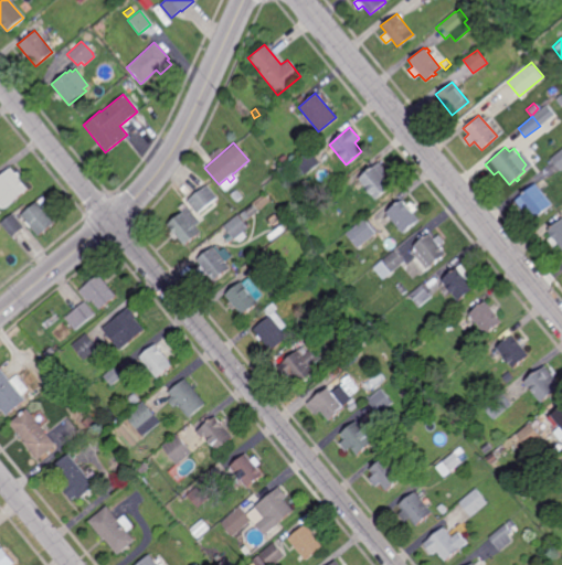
[(561,169),(560,171),(549,158),(561,147),(561,169)]
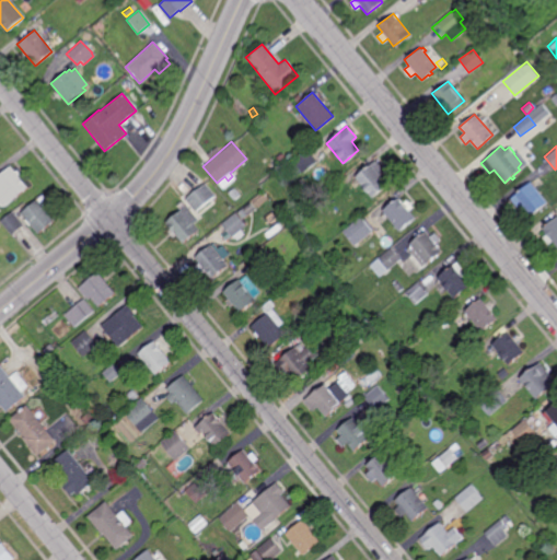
[(302,174),(291,160),(305,149),(316,162),(302,174)]
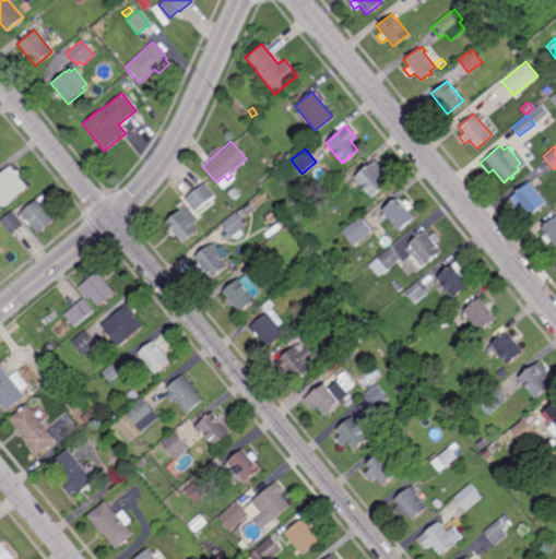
[(279,164),(273,157),(279,153),(284,159),(279,164)]
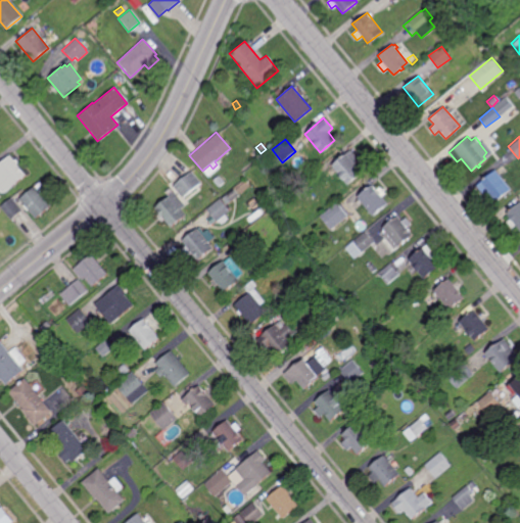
[(361,173),(347,184),(336,172),(331,176),(327,171),(331,167),(331,165),(349,150),(358,160),(353,163),(361,173)]
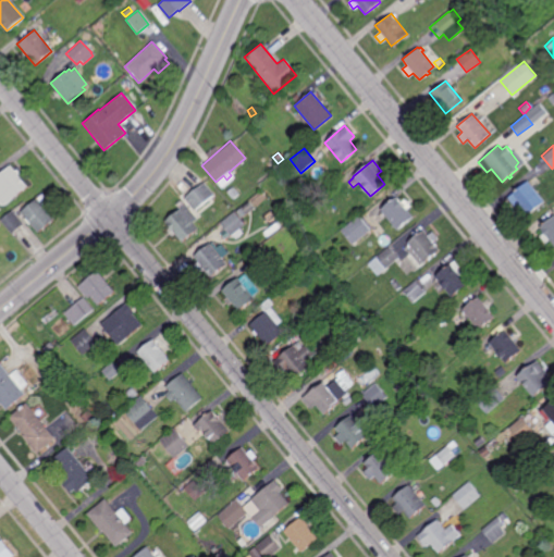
[(14,170),(16,169),(19,172),(17,174),(27,186),(2,207),(0,203),(0,187),(0,172),(10,164),(14,170)]
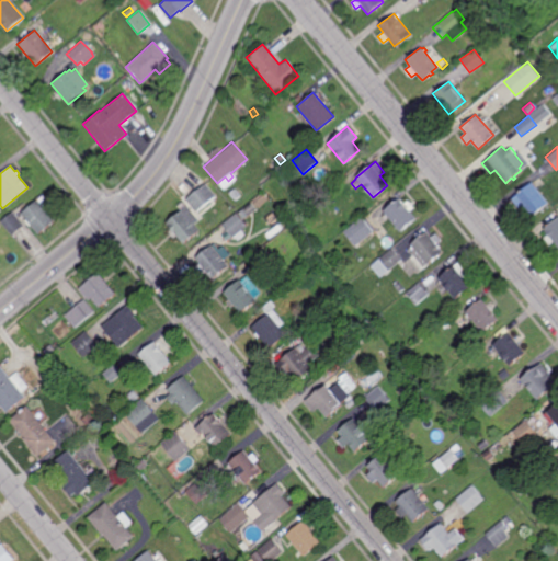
[(533,216),(524,206),(520,210),(511,199),(531,182),(548,203),(533,216)]
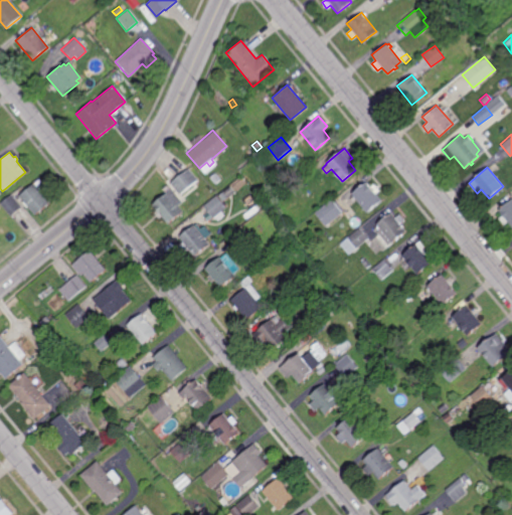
[(178,196),(168,184),(186,168),(196,180),(178,196)]
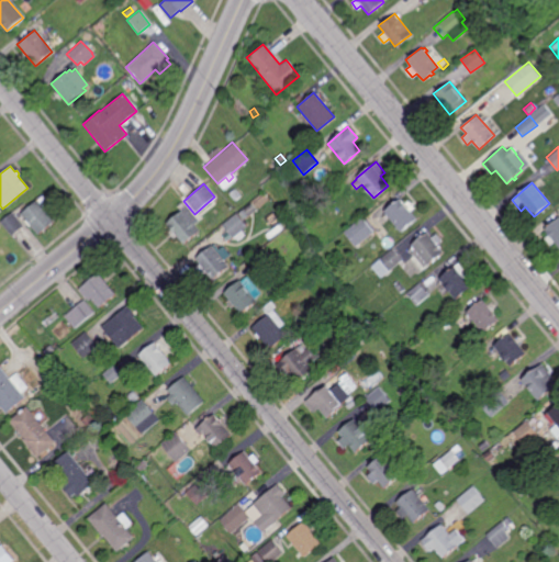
[(332,200),(327,193),(335,187),(339,193),(332,200)]
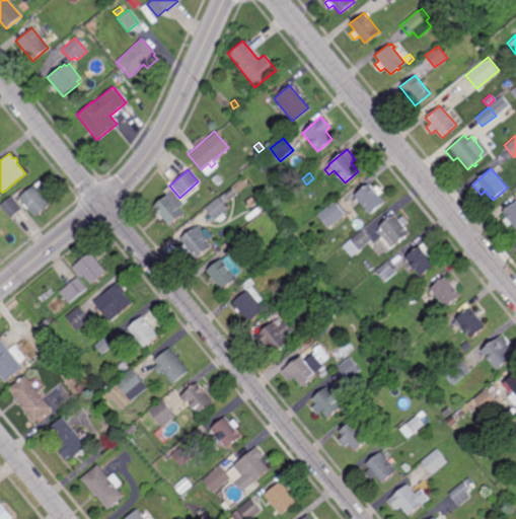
[(216,186),(210,179),(215,174),(221,181),(216,186)]
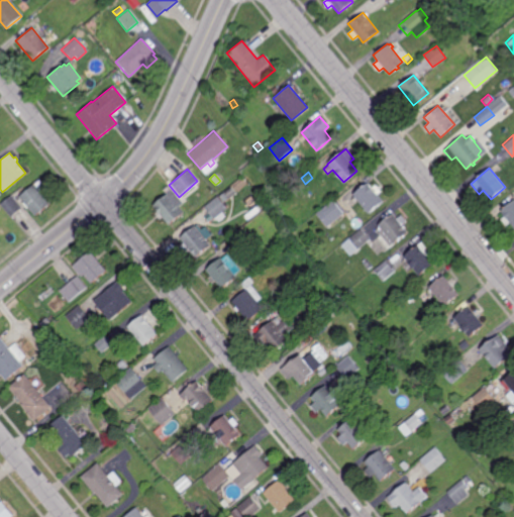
[(34,216),(27,208),(26,209),(22,203),(23,202),(18,196),(38,180),(45,189),(41,192),(50,203),(34,216)]
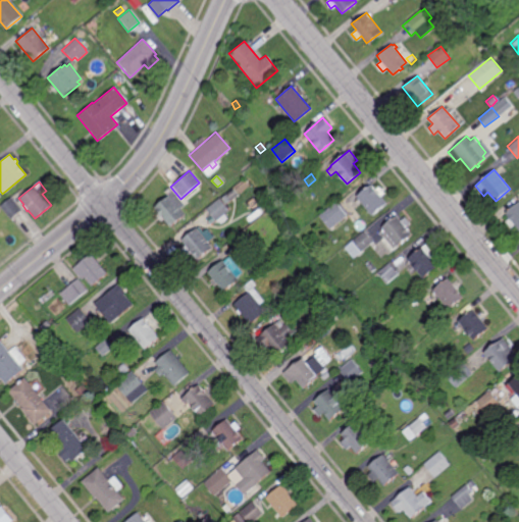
[(374,189),(378,186),(383,193),(380,196),(385,203),(371,216),(360,203),(356,206),(353,202),(357,199),(355,197),(370,184),(374,189)]
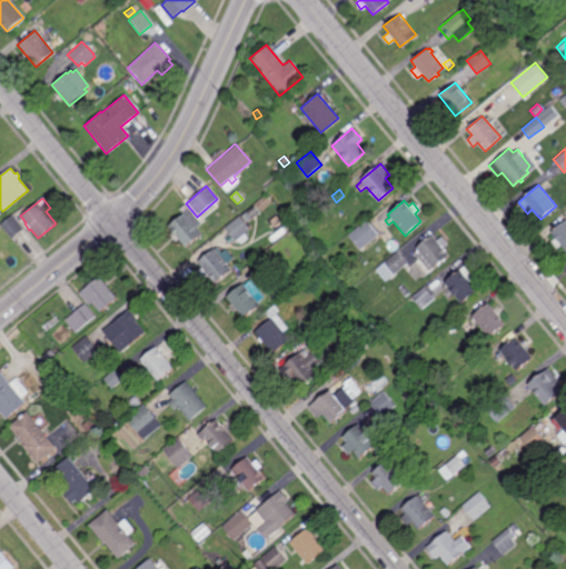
[(185,247),(178,239),(174,242),(168,236),(172,232),(167,227),(188,209),(200,223),(196,228),(200,233),(185,247)]
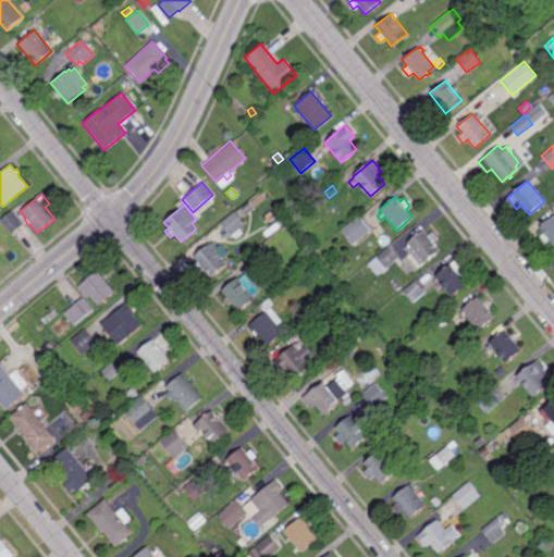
[(246,213),(238,220),(243,225),(238,230),(241,233),(233,239),(230,235),(230,236),(219,223),(233,211),(234,213),(241,207),(246,213)]
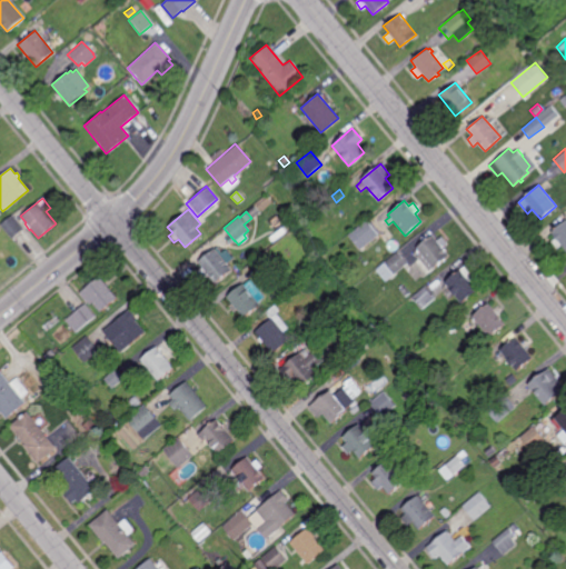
[(11,239),(0,226),(0,223),(11,215),(23,228),(11,239)]
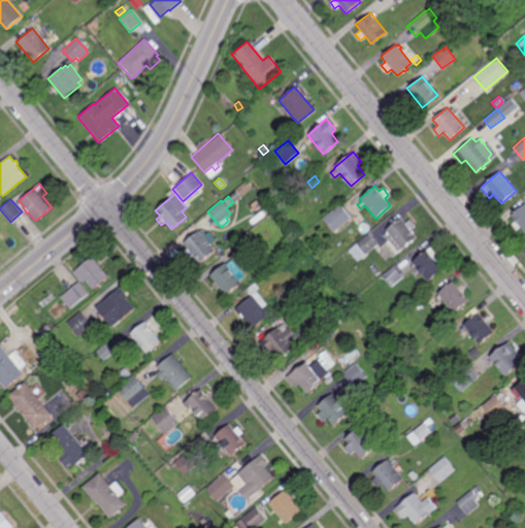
[(332,232),(322,219),(340,203),(349,213),(347,215),(350,219),(332,232)]
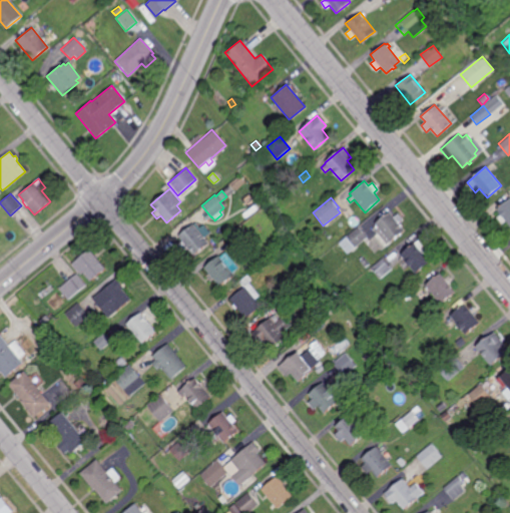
[(509,225),(506,221),(502,224),(497,217),(500,214),(496,209),(509,197),(509,225)]
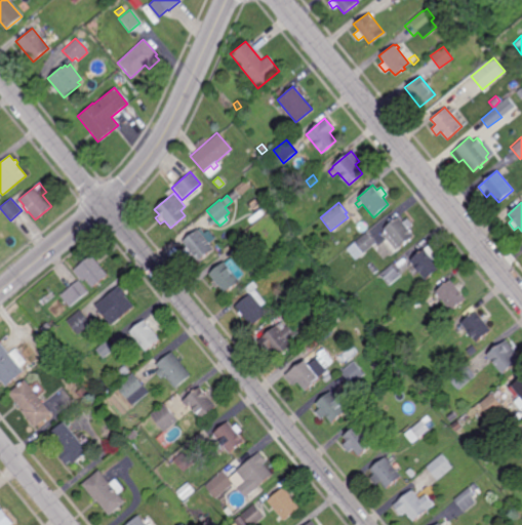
[(402,221),(406,218),(411,226),(408,230),(414,237),(392,254),(380,241),(384,239),(382,237),(387,233),(383,229),(398,216),(402,221)]
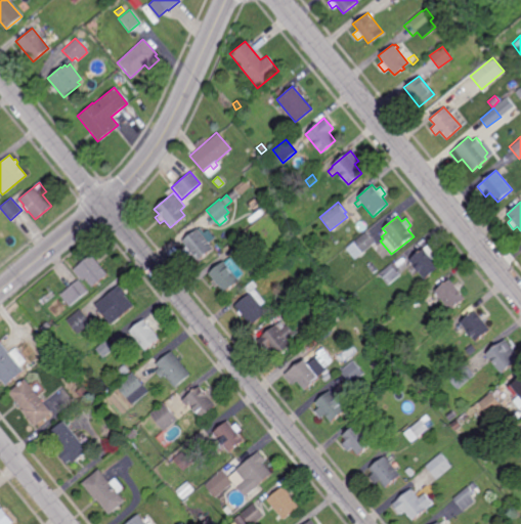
[(202,231),(200,233),(212,248),(198,261),(190,253),(186,257),(180,250),(185,247),(181,242),(196,229),(197,230),(199,228),(202,231)]
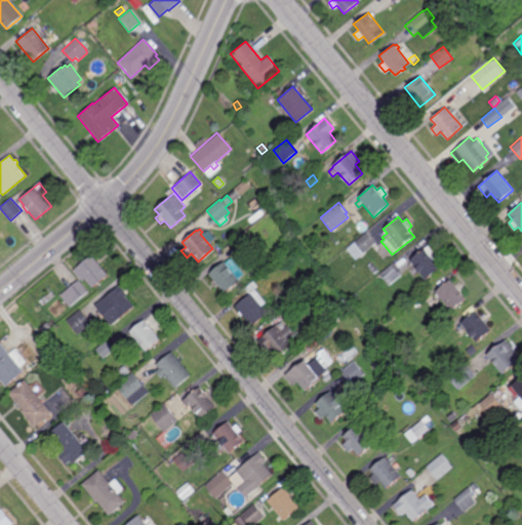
[(354,260),(345,249),(364,233),(373,243),(354,260)]
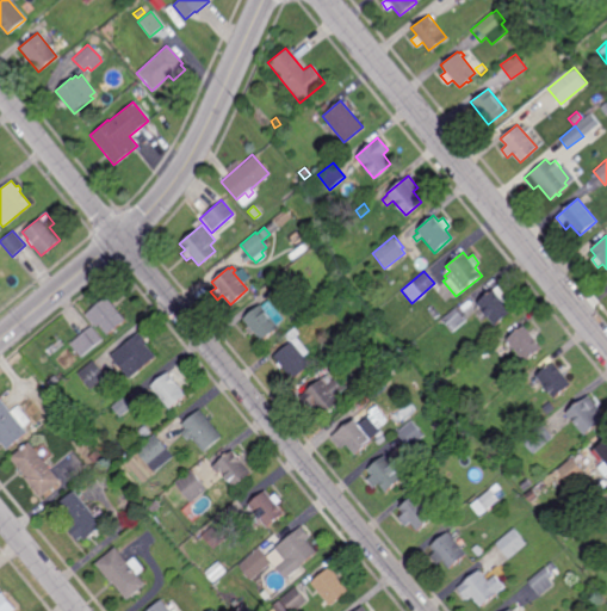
[(494,326),(476,303),(497,285),(514,306),(509,309),(512,312),(494,326)]
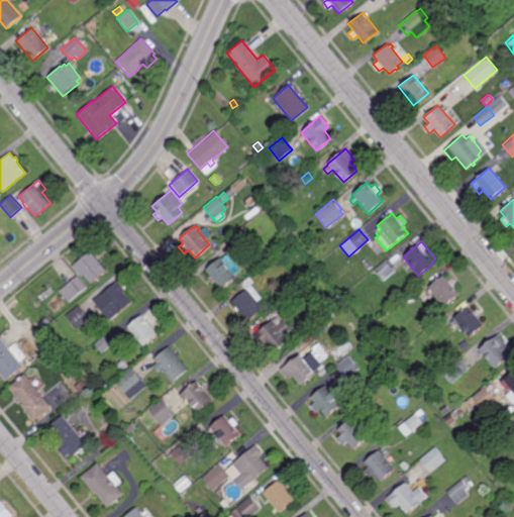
[(91,284),(83,276),(81,278),(72,266),(89,250),(106,271),(91,284)]
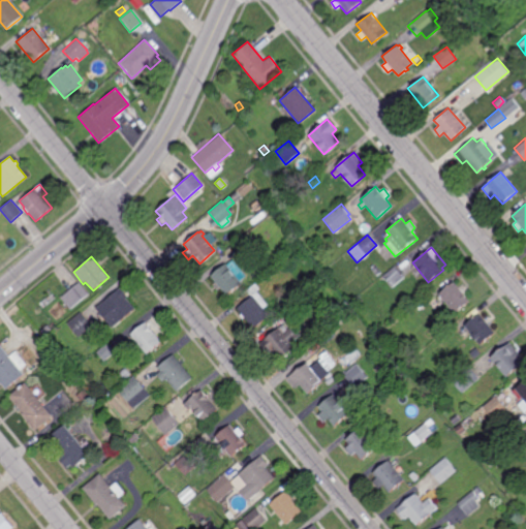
[(244,276),(239,281),(241,284),(226,296),(220,288),(216,291),(211,285),(214,282),(209,276),(224,263),(226,266),(231,260),(244,276)]
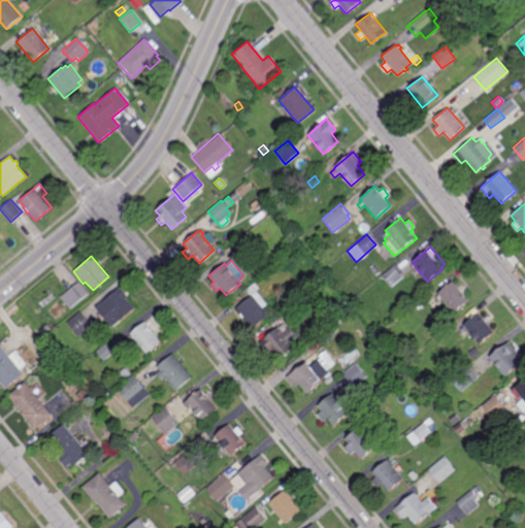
[(371,266),(372,265),(378,272),(373,276),(368,269),(369,268),(368,267),(370,265),(371,266)]
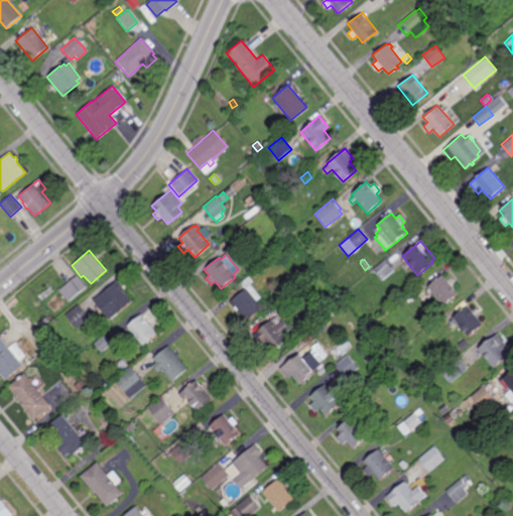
[(381,281),(378,278),(370,285),(365,279),(373,272),(372,270),(383,260),(393,270),(381,281)]
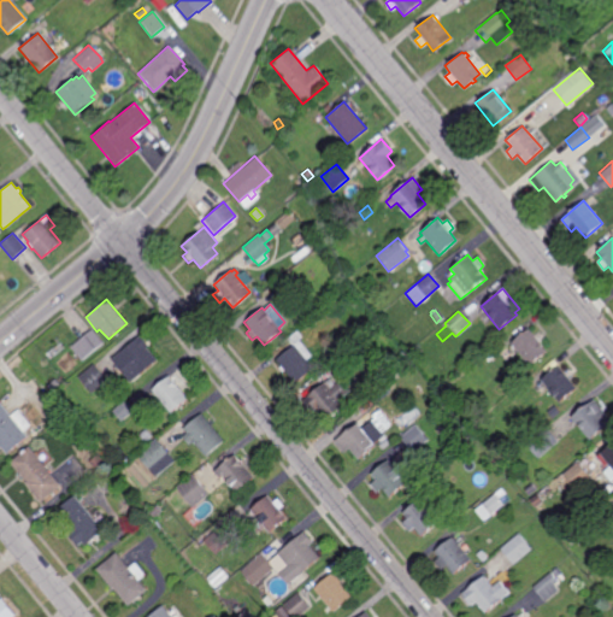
[(311,325),(306,318),(316,312),(320,318),(311,325)]
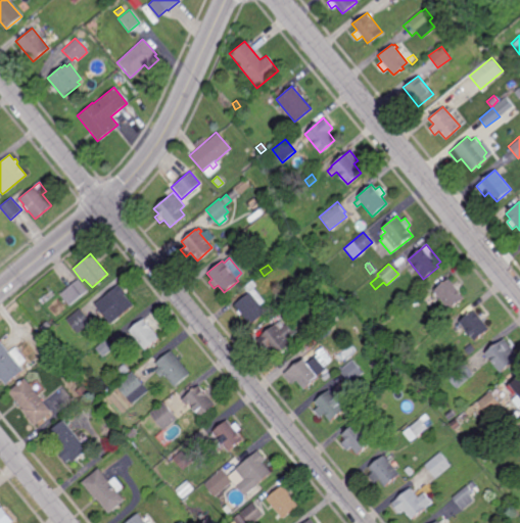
[(67,305),(59,294),(78,279),(87,291),(67,305)]
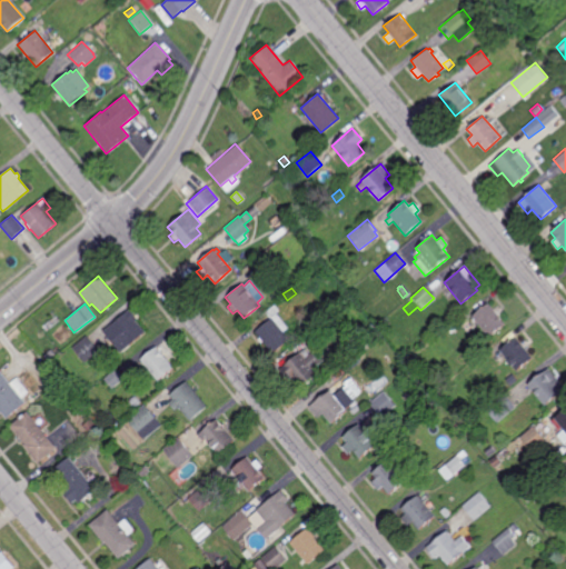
[(492,308),(495,306),(502,312),(497,316),(504,325),(488,337),(472,316),(487,303),(492,308)]
